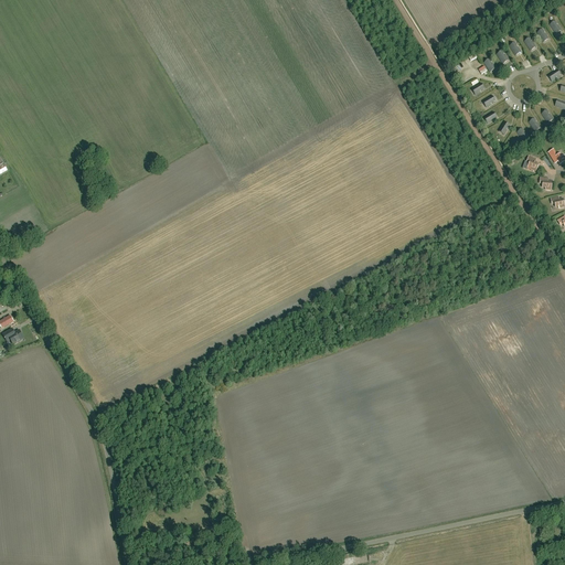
[(555,34),(562,30),(555,21),(550,25),(555,34)]
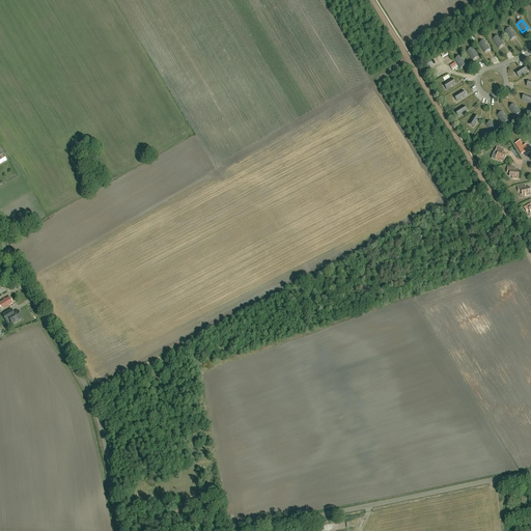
[(510,39),(515,36),(510,28),(505,31),(510,39)]
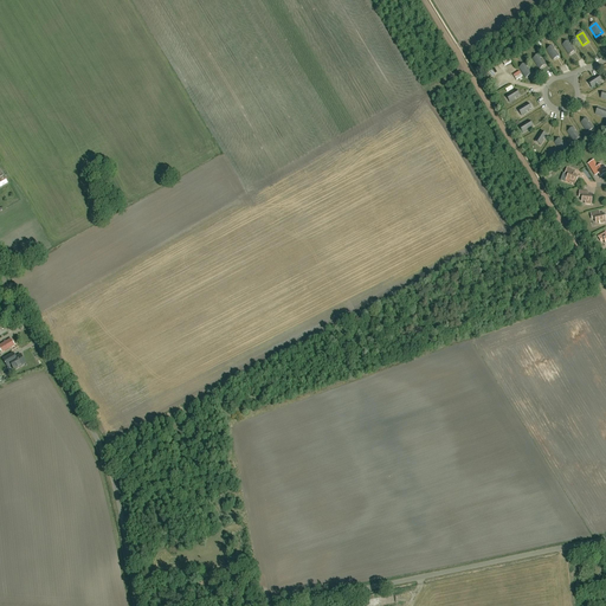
[(568,55),(575,50),(568,40),(562,45),(568,55)]
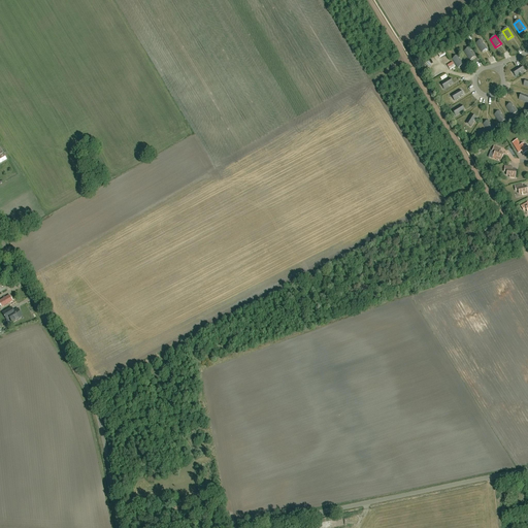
[(482,52),(487,48),(482,40),(476,43),(482,52)]
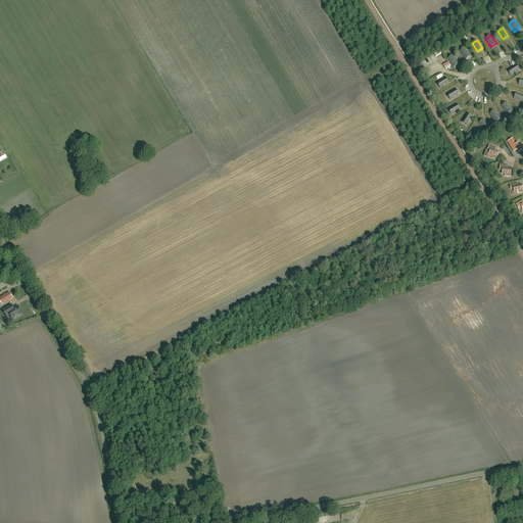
[(465,59),(471,55),(465,47),(460,51),(465,59)]
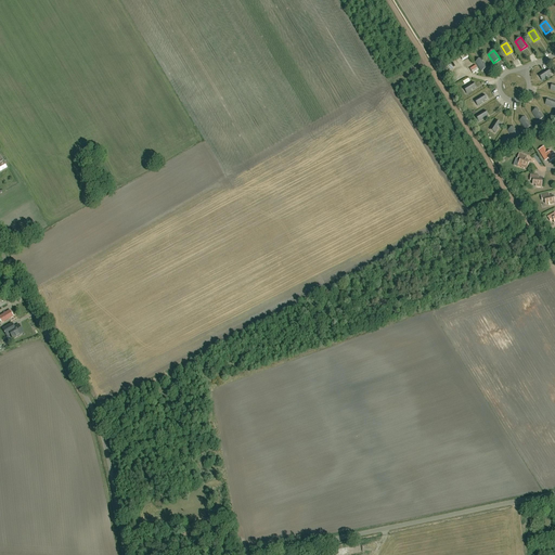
[(481,71),(487,67),(481,59),(475,62),(481,71)]
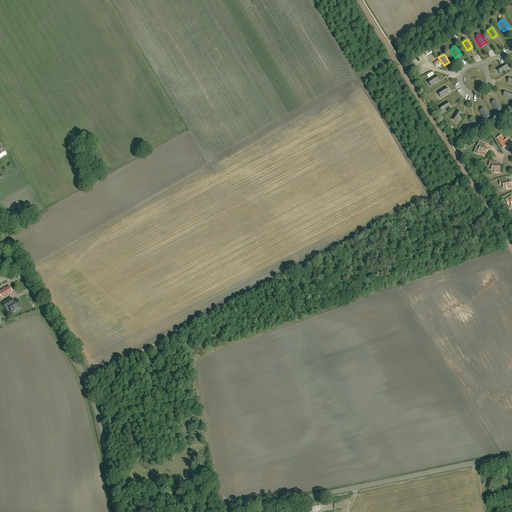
[(500,74),(508,68),(505,63),(496,69),(500,74)]
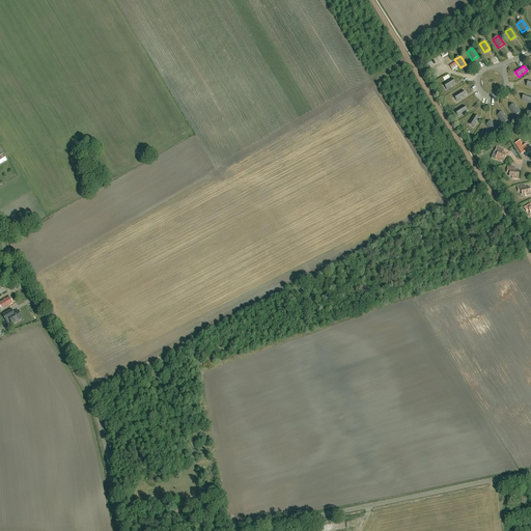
[(447,89),(455,84),(452,79),(443,84),(447,89)]
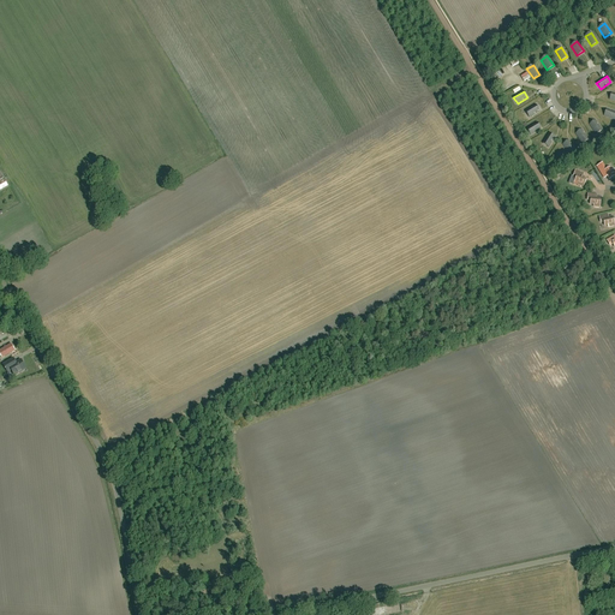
[(529,117),(539,111),(535,105),(525,111),(529,117)]
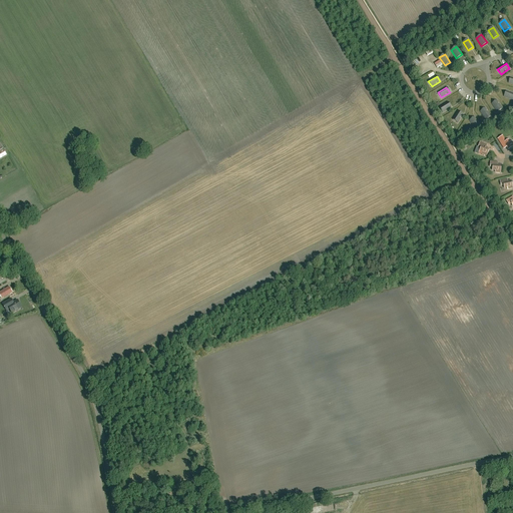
[(512,99),(512,92),(506,90),(504,96),(512,99)]
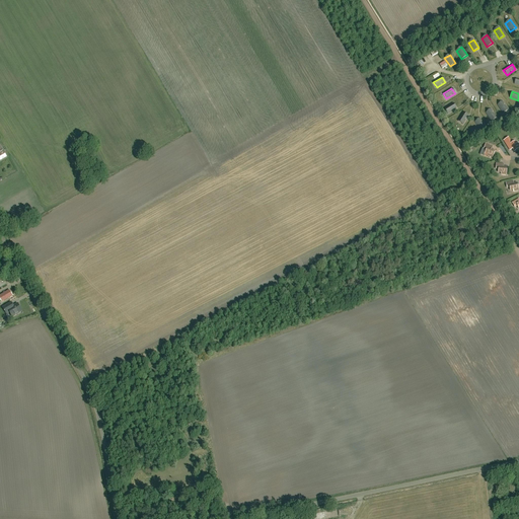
[(503,114),(508,109),(503,101),(498,105),(503,114)]
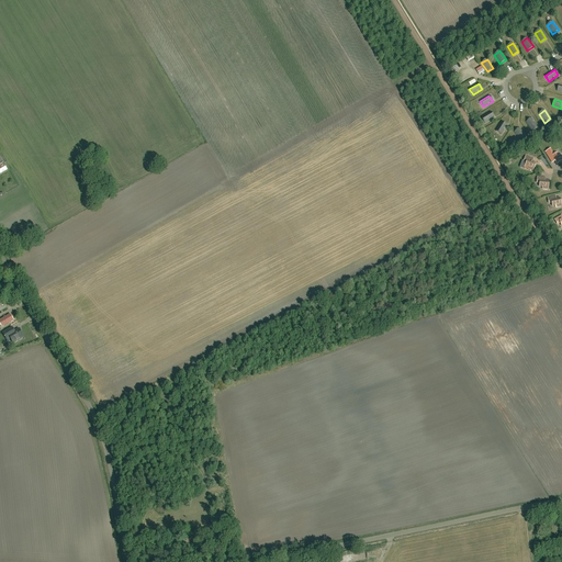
[(485,123),(494,117),(491,112),(481,117),(485,123)]
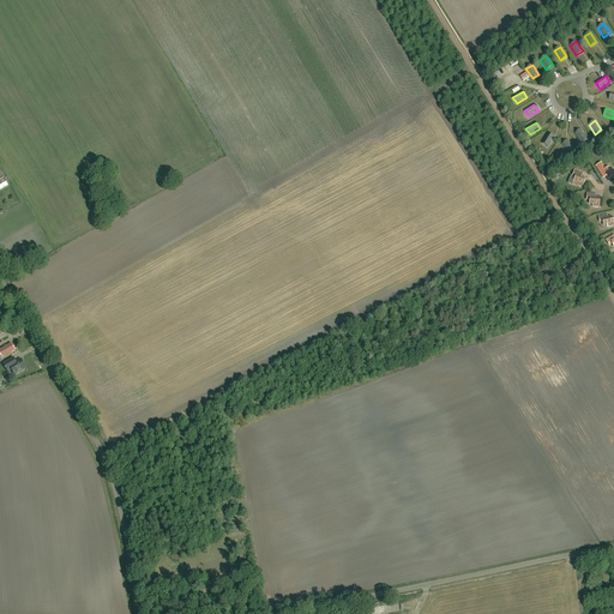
[(582,143),(588,139),(581,130),(575,133),(582,143)]
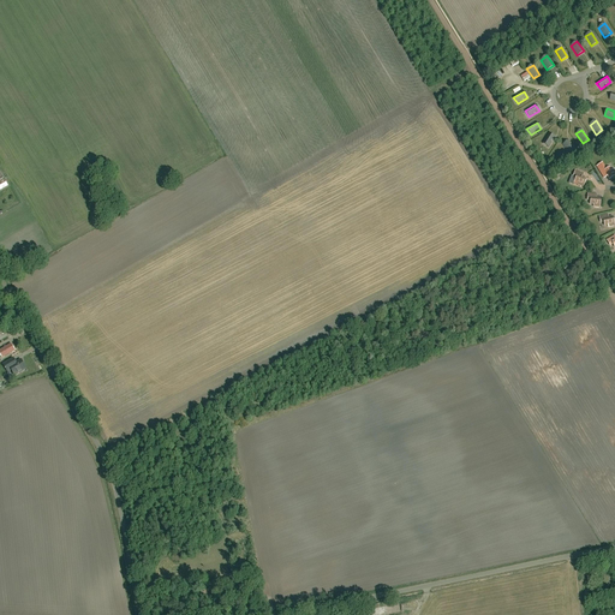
[(549,147),(555,137),(548,133),(542,143),(549,147)]
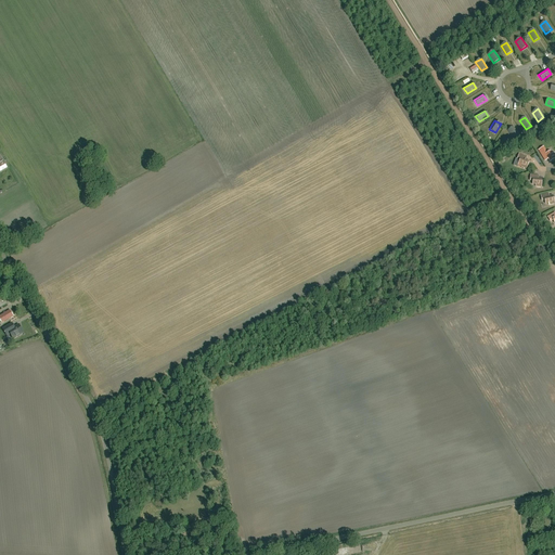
[(514,139),(519,136),(514,127),(507,130),(514,139)]
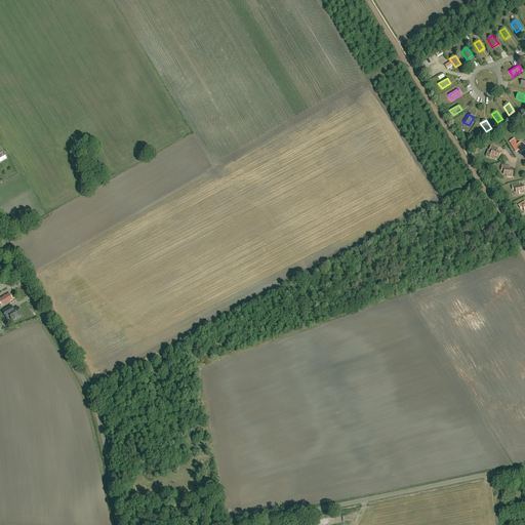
[(520,154),(524,150),(524,146),(524,145),(523,146),(521,143),(518,145),(517,143),(512,146),(516,153),(518,151),(520,154)]
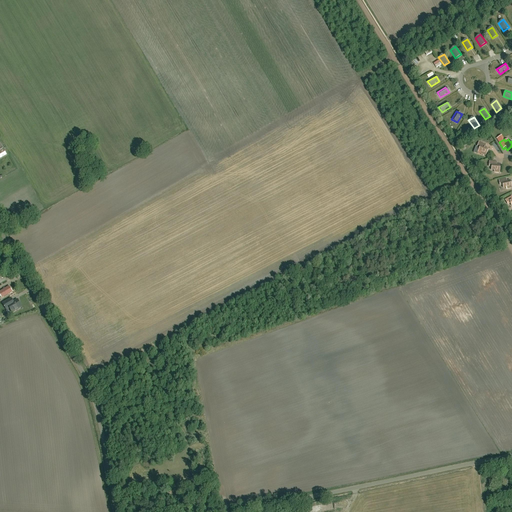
[(486,144),(479,142),(477,147),(480,147),(478,150),(481,152),(481,153),(485,155),(488,148),(485,147),(486,144)]
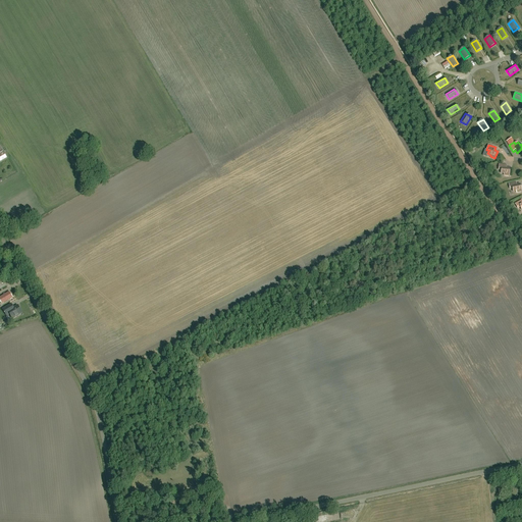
[(499,164),(499,169),(502,169),(501,173),(504,173),(504,175),(509,175),(510,168),(506,168),(507,165),(499,164)]
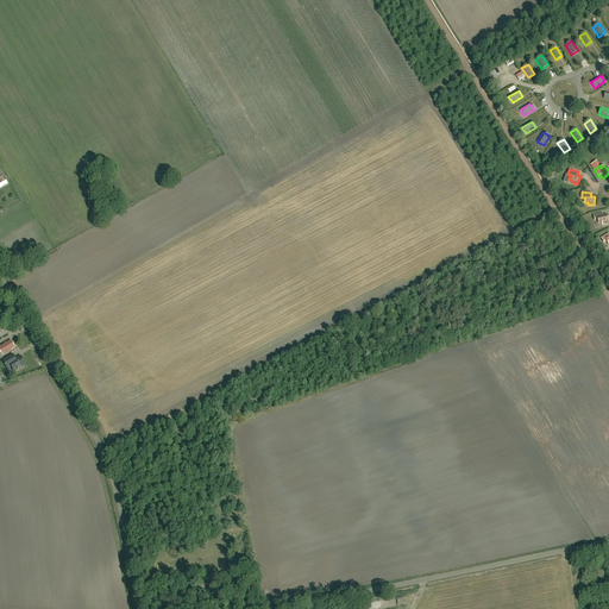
[(602,212),(594,214),(595,220),(597,219),(598,224),(602,223),(603,225),(608,224),(607,215),(603,215),(602,212)]
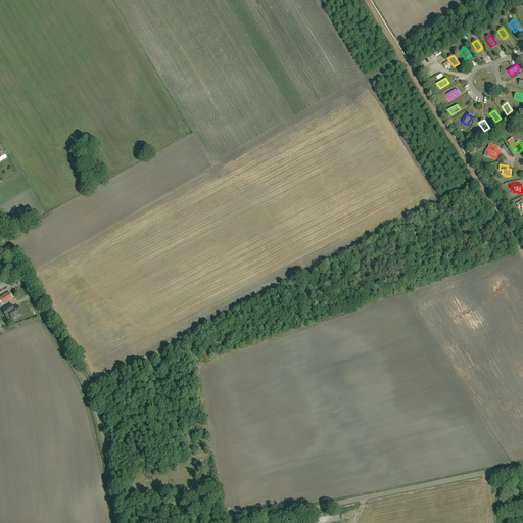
[(0,297),(0,303),(1,305),(11,299),(8,293),(0,297)]
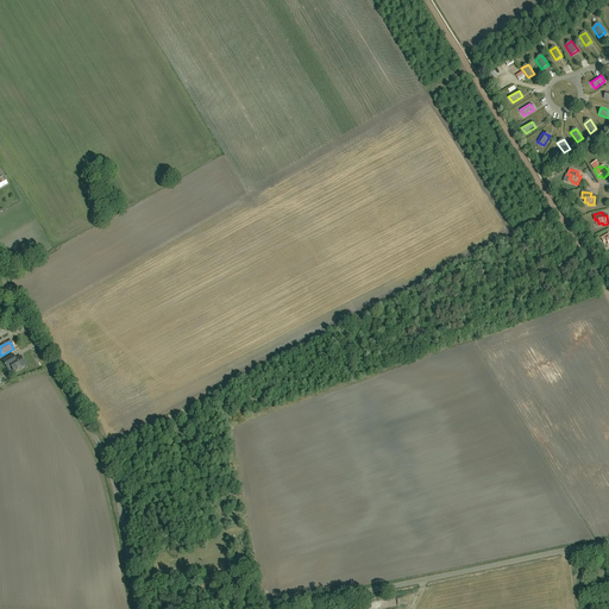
[(26,365),(20,356),(13,360),(11,356),(2,360),(7,369),(11,366),(14,372),(26,365)]
